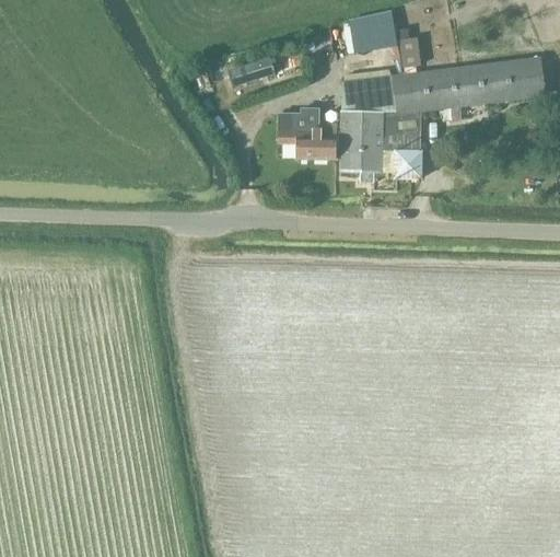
[(349,21),(354,50),(396,43),(391,10),(365,15),(364,18),(349,21)]
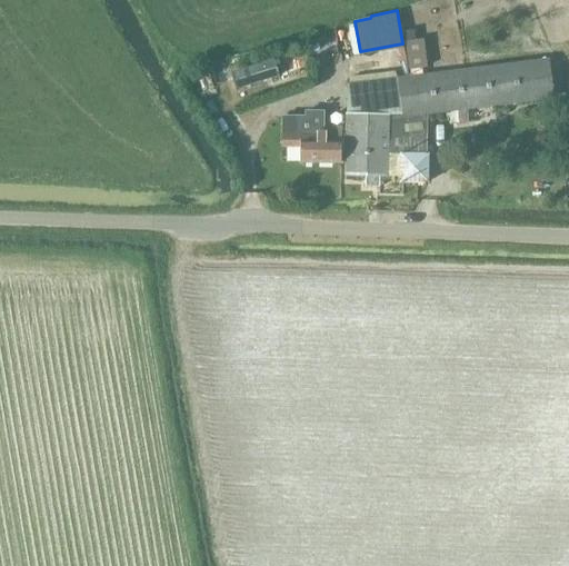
[(422,38),(407,40),(410,67),(426,65),(422,38)]
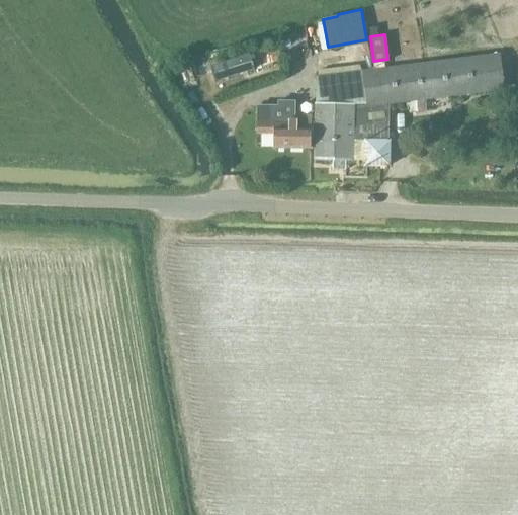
[(316,75),(316,102),(315,159),(353,159),(353,162),(364,162),(364,165),(391,165),(393,140),(390,103),(505,88),(500,52),(362,69),(316,75)]
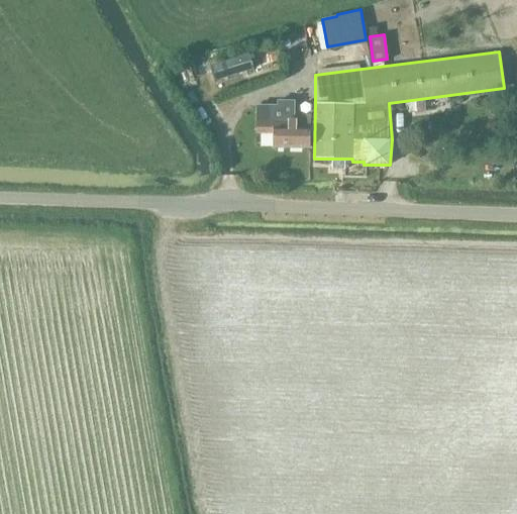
[(248,53),(211,65),(216,79),(253,67),(248,53)]
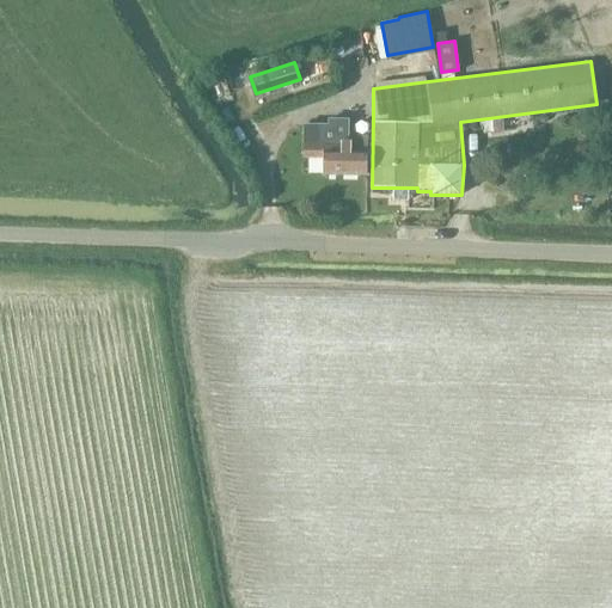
[(303,155),(323,157),(323,173),(367,173),(368,136),(347,136),(348,120),(329,120),(329,124),(304,124),(303,155)]
